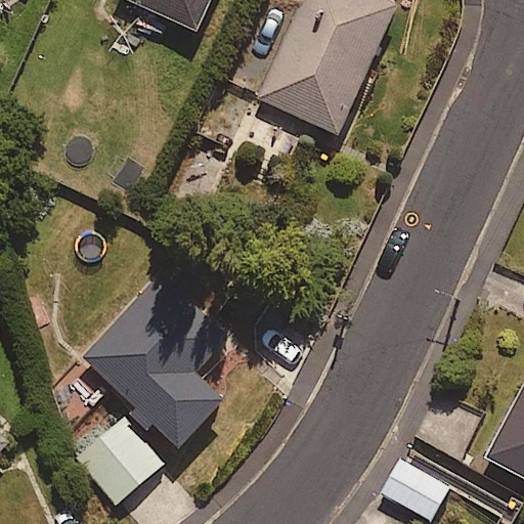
[(211,0),(128,0),(198,31),(211,0)]
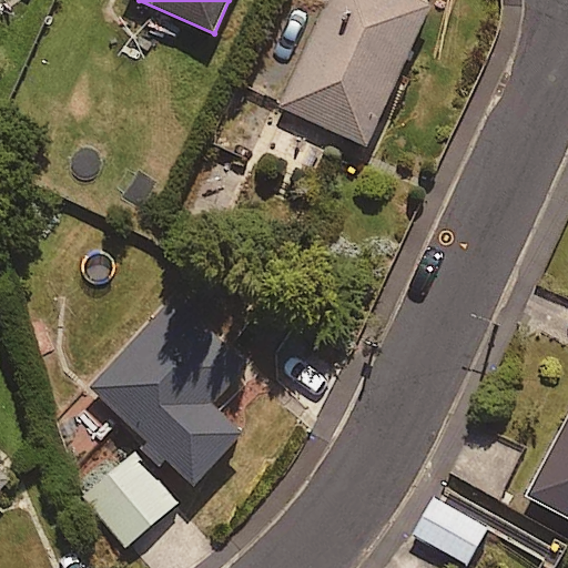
[(430,7),(415,0),(331,0),(283,108),(367,146),(430,7)]
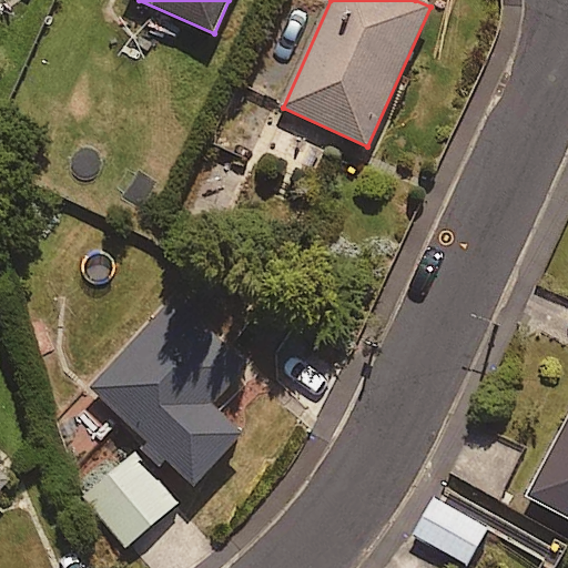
[(246,368),(173,298),(89,388),(194,486),(243,434),(212,405),(246,368)]
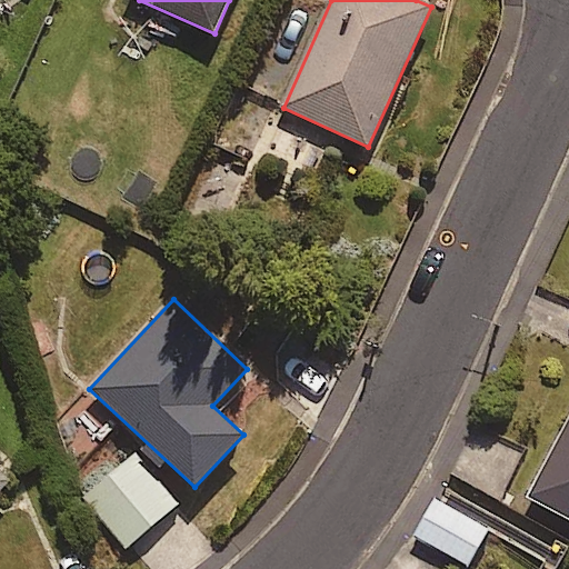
[(568,422),(531,500),(568,519),(568,422)]
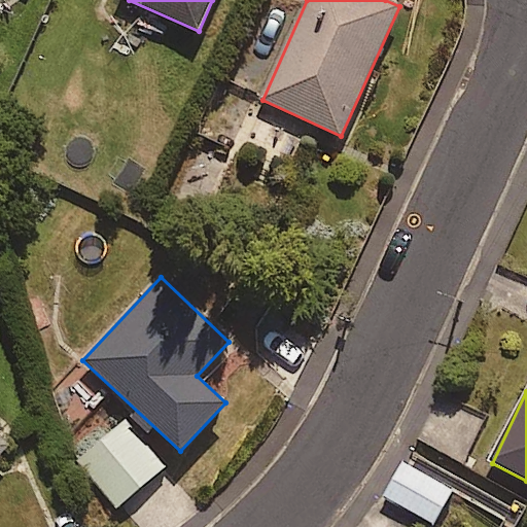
[(165,465),(121,420),(77,463),(119,507),(165,465)]
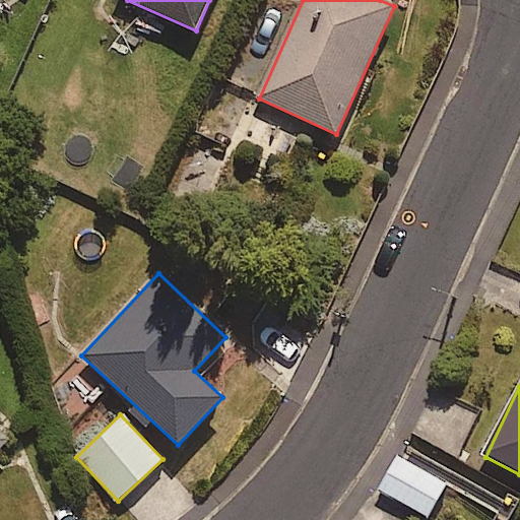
[(0,449),(8,441),(0,433),(0,449)]
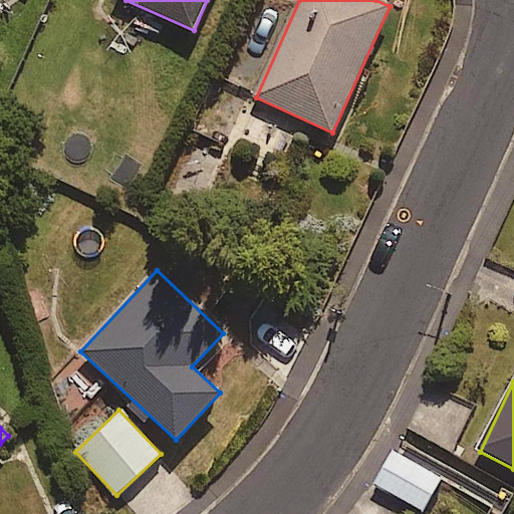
[(400,449),(377,486),(424,513),(425,513),(448,478),(400,449)]
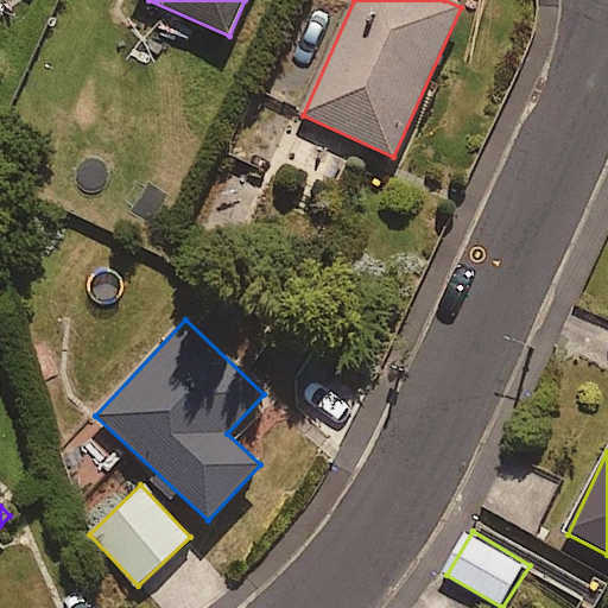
All buildings are outlined.
